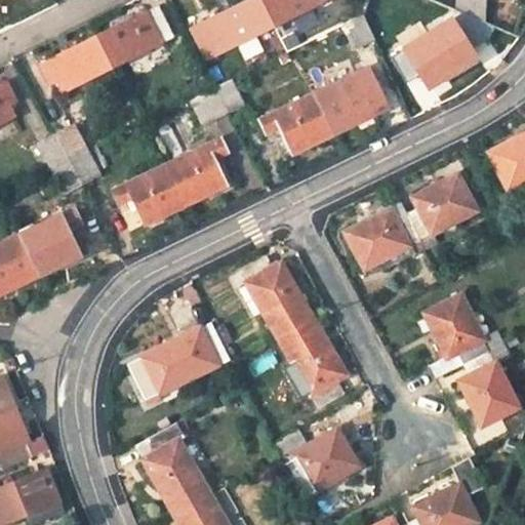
[(208,58),(273,26),(260,0),(247,0),(192,29),(208,58)]
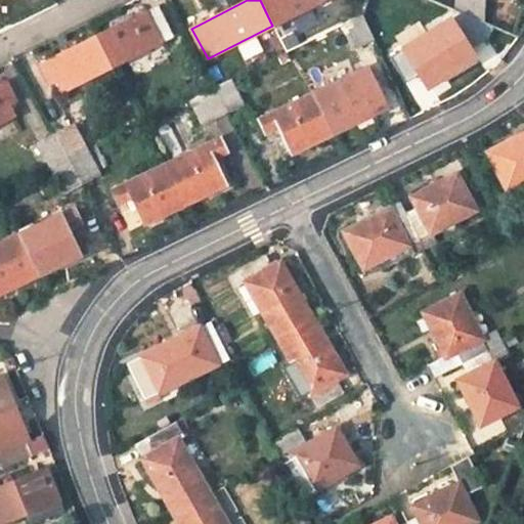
[(260,0),(272,26),(322,0),(260,0)]
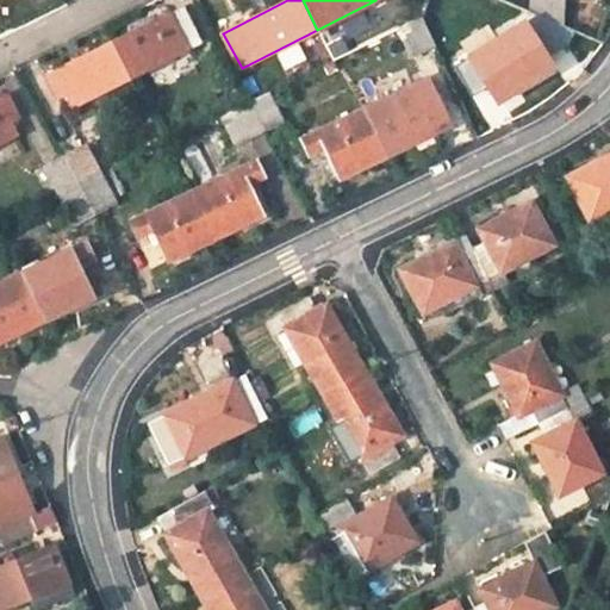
[(530,0),(530,12),(536,14),(566,26),(567,0),(530,0)]
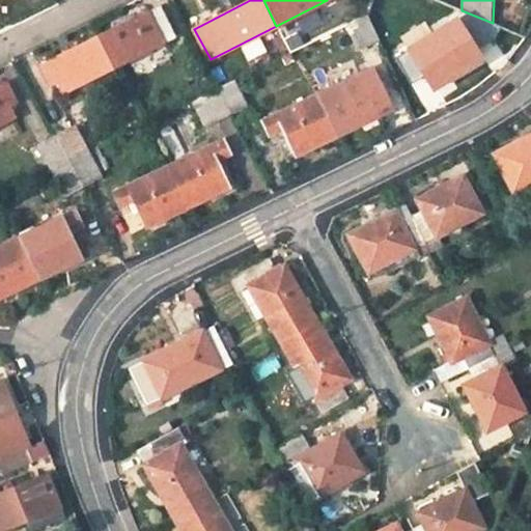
[(157,4),(98,34),(114,65),(172,36),(157,4)]
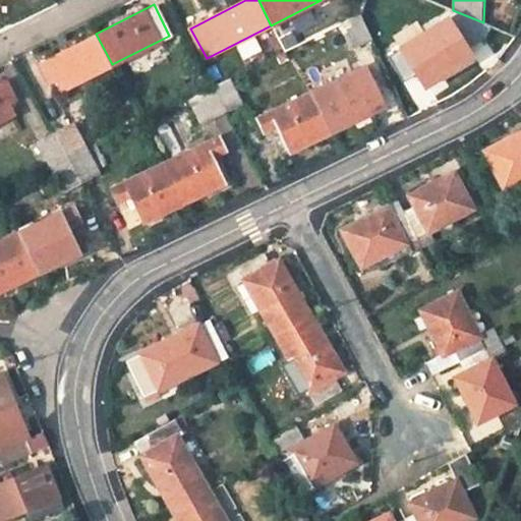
[(406,59),(423,89),(472,58),(467,50),(485,40),(491,26),(483,22),(458,12),(386,57),(393,68),(406,59)]
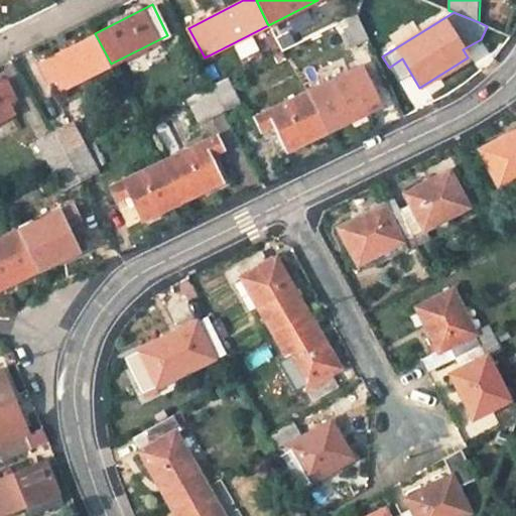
[(351,14),(329,25),(342,51),(364,40),(351,14)]
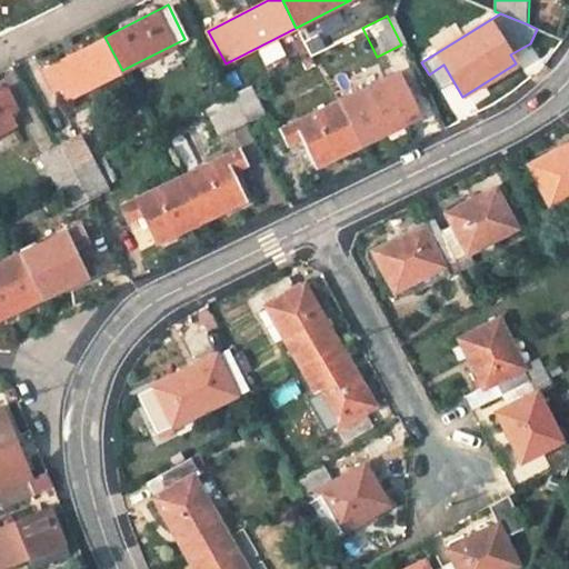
[(62,100),(122,70),(105,37),(39,69),(50,92),(57,89),(62,100)]
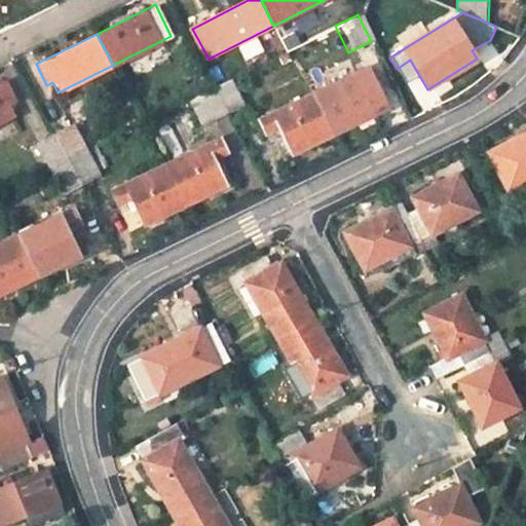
[(369,68),(308,97),(328,137),(387,108),(369,68)]
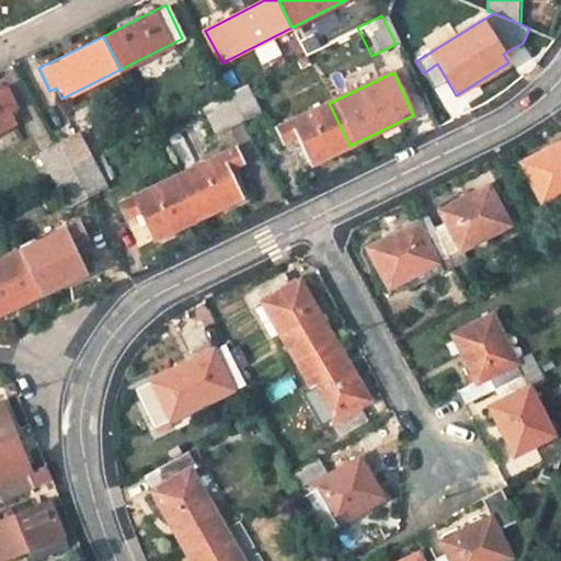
[(264,109),(251,80),(230,91),(244,118),(264,109)]
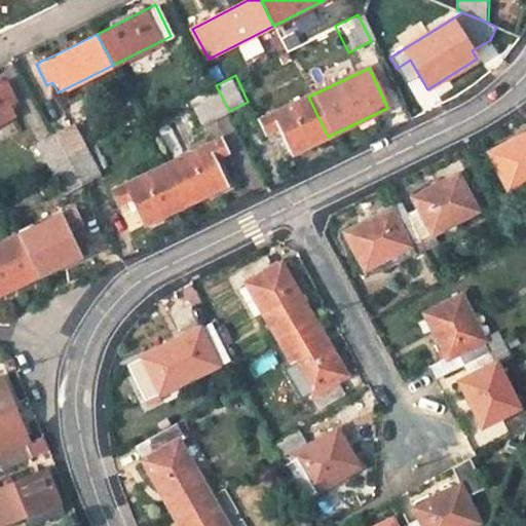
[(5,80),(0,82),(0,120),(12,115),(5,101),(13,97),(5,80)]
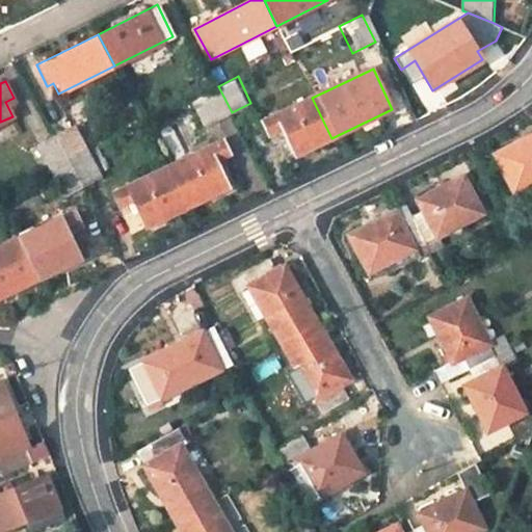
[(218,86),(202,95),(214,121),(232,112),(218,86)]
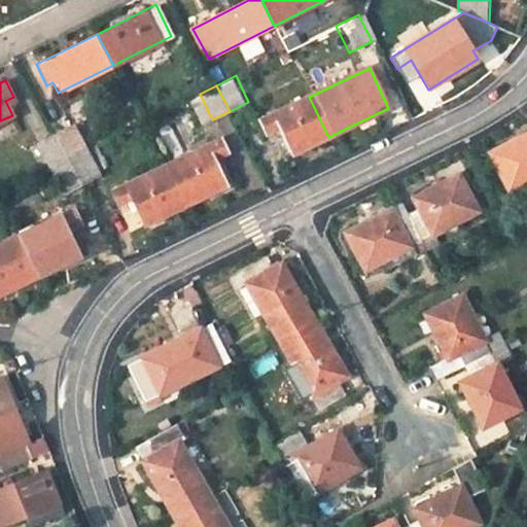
[(264,133),(276,127),(289,155),(328,137),(309,97),(257,120),(264,133)]
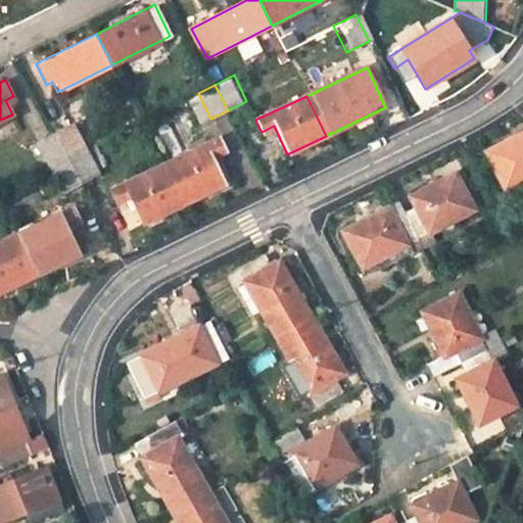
[(72,121),(52,130),(66,157),(86,148),(72,121)]
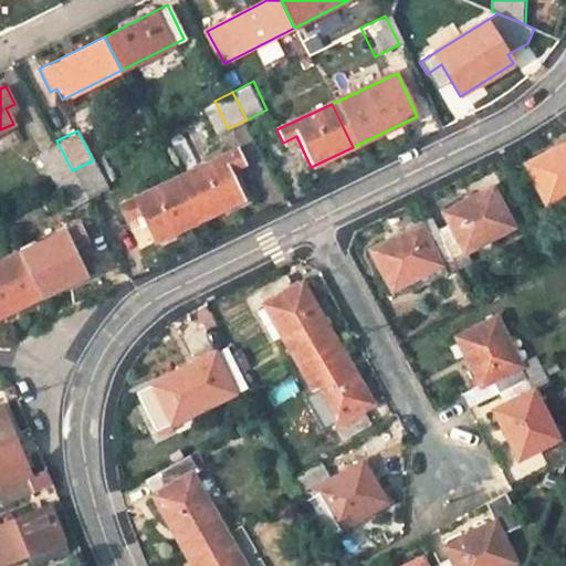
[(72,170),(56,140),(39,150),(54,179),(72,170)]
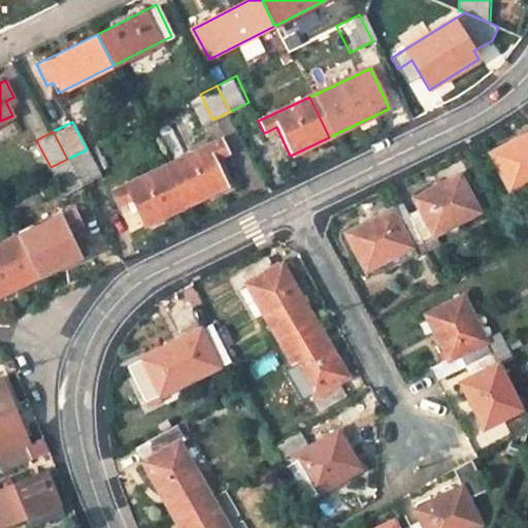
[(527,134),(489,154),(505,189),(524,180),(521,175),(527,171),(527,134)]
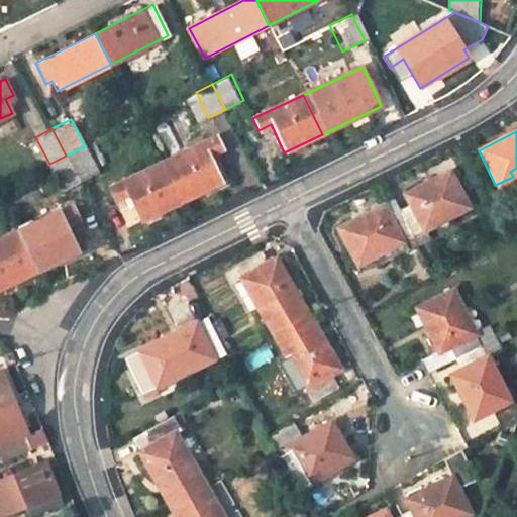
[(208,156),(224,148),(218,136),(162,163),(182,202),(221,183),(208,156)]
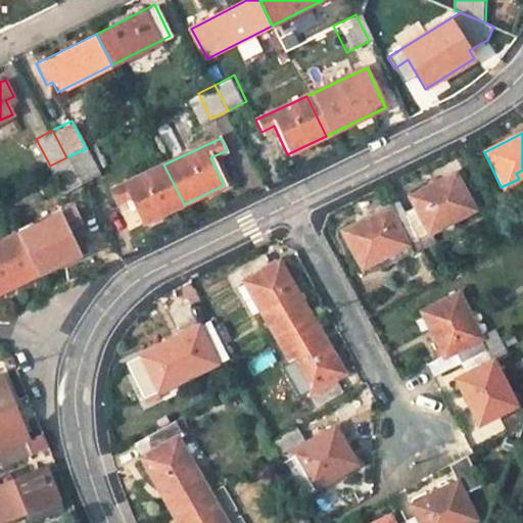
[(98,174),(86,148),(66,157),(80,183),(98,174)]
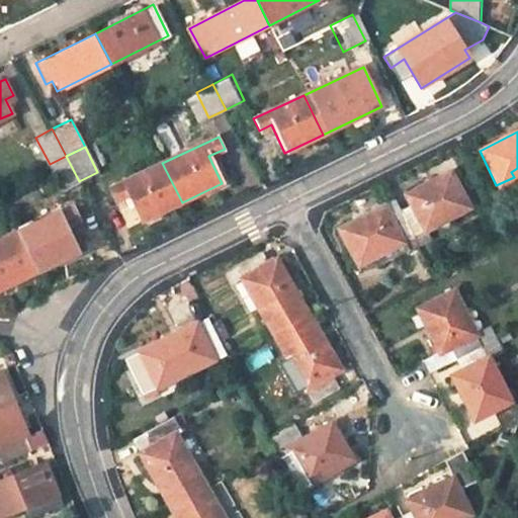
[(66,156),(50,164),(62,189),(79,181),(66,156)]
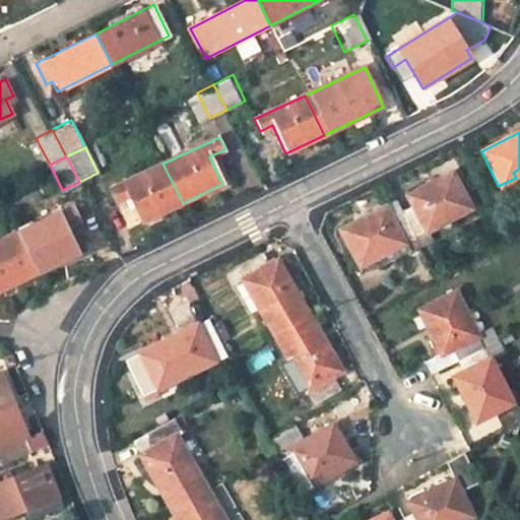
[(163,164),(109,188),(115,200),(128,194),(142,221),(183,203),(163,164)]
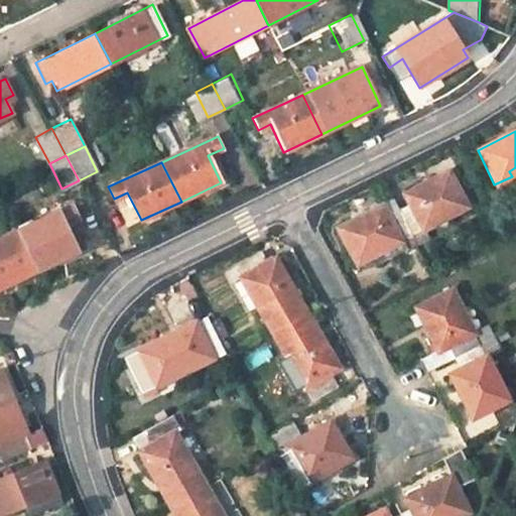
[(407,210),(399,214),(409,236),(418,231),(416,227),(442,215),(445,220),(467,209),(449,172),(401,196),(407,210)]
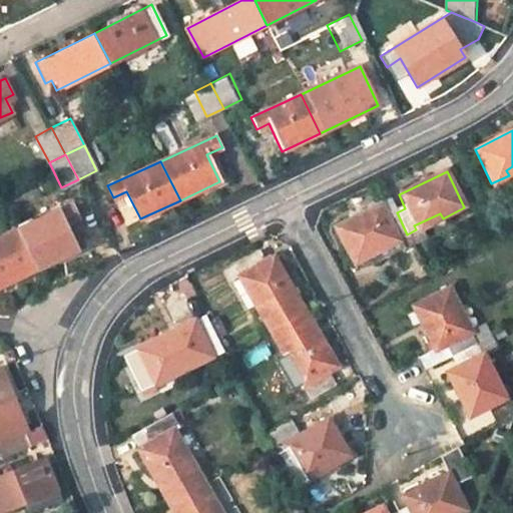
[(352,217),(380,203),(377,198),(349,212),(352,217)]
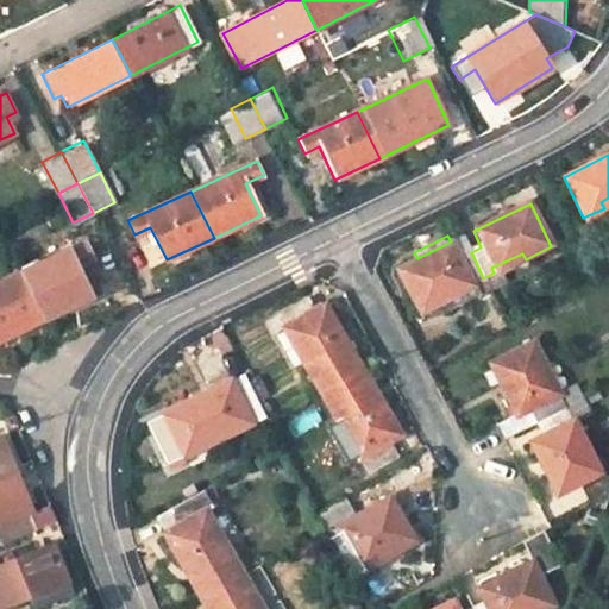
[(87,239),(17,272),(41,320),(94,294),(79,261),(94,255),(87,239)]
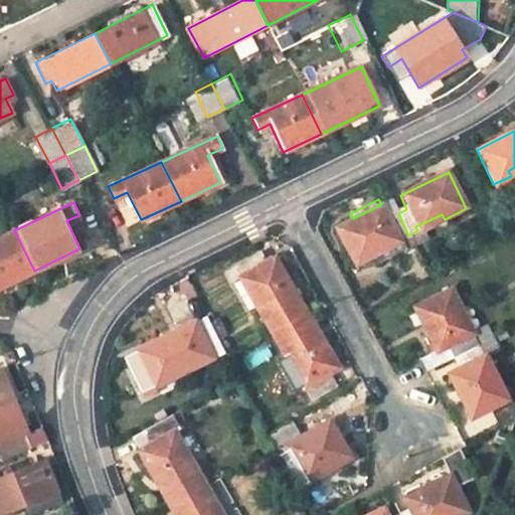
[(353,218),(336,226),(353,262),(372,252),(370,248),(395,236),(397,240),(408,235),(398,213),(387,217),(381,204),(353,218)]
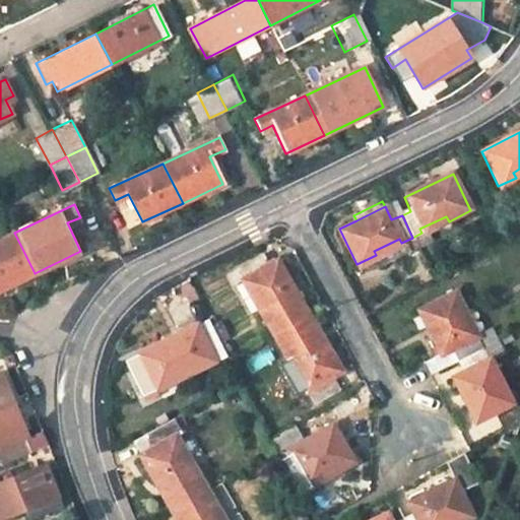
[(0,289),(35,273),(14,233),(0,240),(0,289)]
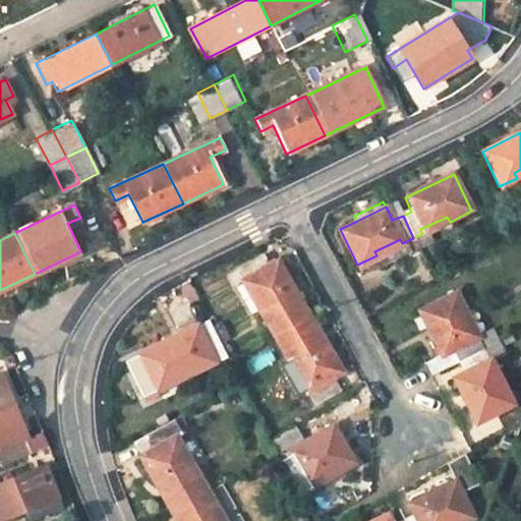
[(276,264),(270,251),(242,267),(252,284),(257,282),(274,313),(269,315),(279,335),(315,316),(286,259),(276,264)]
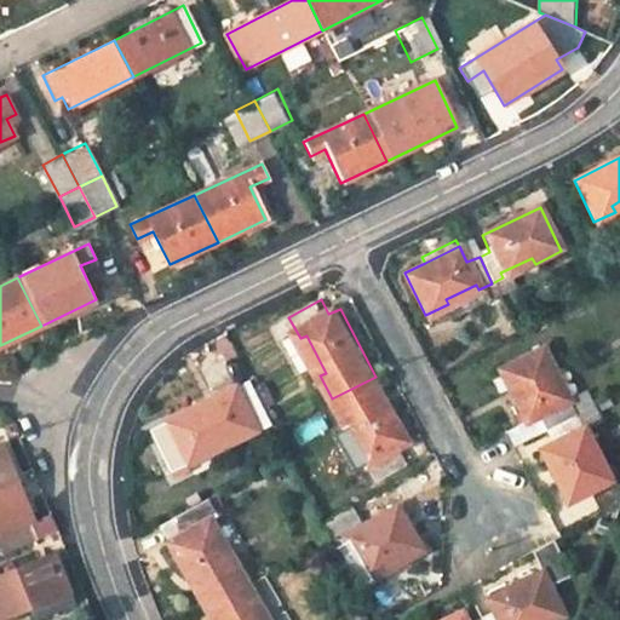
[(556,369),(544,346),(499,369),(523,420),(535,414),(543,430),(590,407),(583,390),(564,401),(551,372),(556,369)]
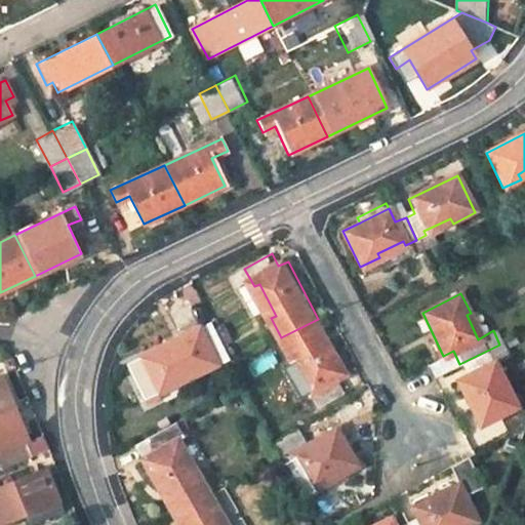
[(293,362),(299,359),(317,392),(312,395),(319,408),(347,393),(340,380),(348,376),(318,319),(281,337),(293,362)]
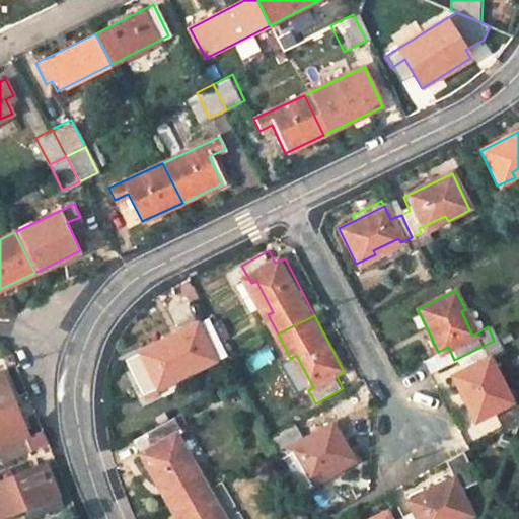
[(207,317),(123,361),(141,396),(156,388),(154,384),(183,369),(186,372),(225,353),(207,317)]
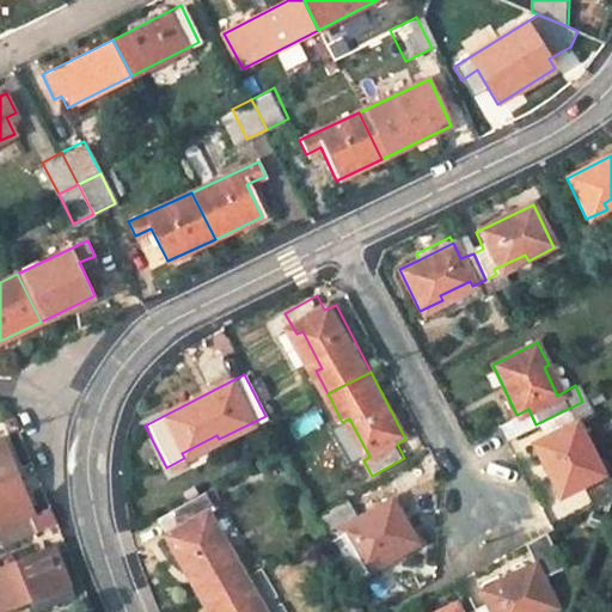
[(532,442),(557,495),(601,472),(589,450),(585,452),(571,423),(588,415),(582,402),(536,424),(543,439),(532,442)]
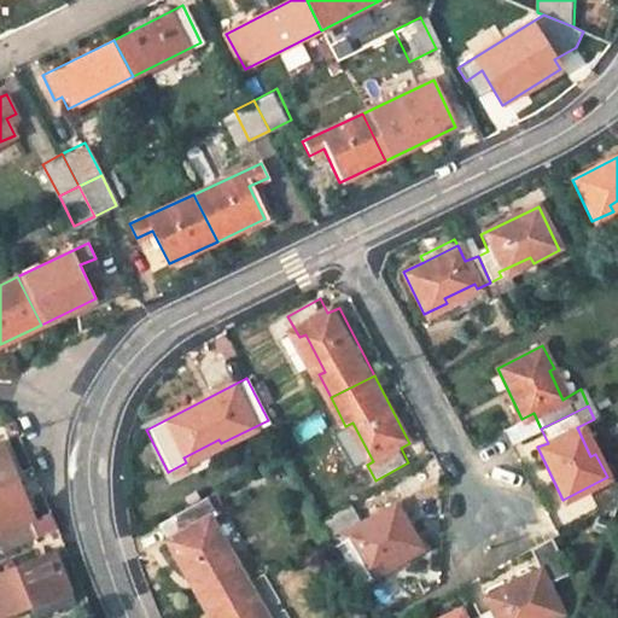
[(0,442),(0,538),(5,551),(56,530),(50,513),(34,519),(1,442),(0,442)]
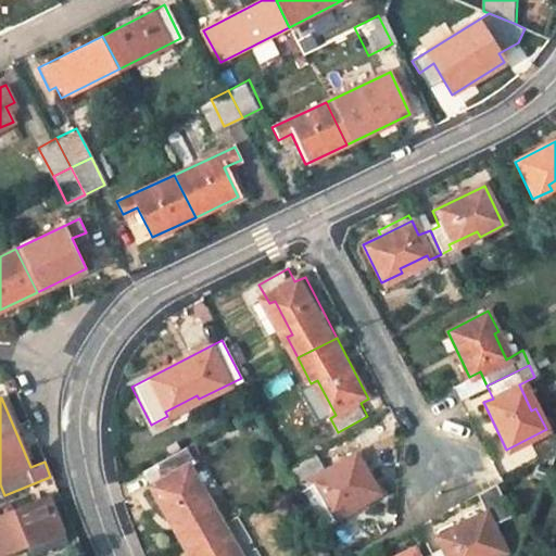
[(174,452),(141,470),(184,545),(222,522),(207,498),(202,502),(174,452)]
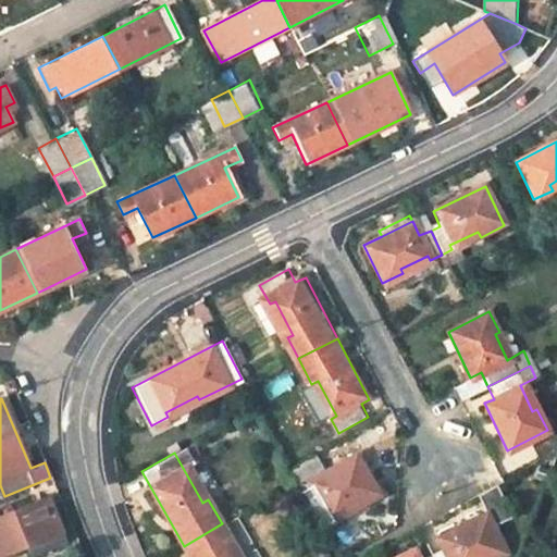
[(318,455),(291,469),(295,479),(307,473),(326,511),(351,499),(354,504),(376,492),(356,453),(325,469),(318,455)]
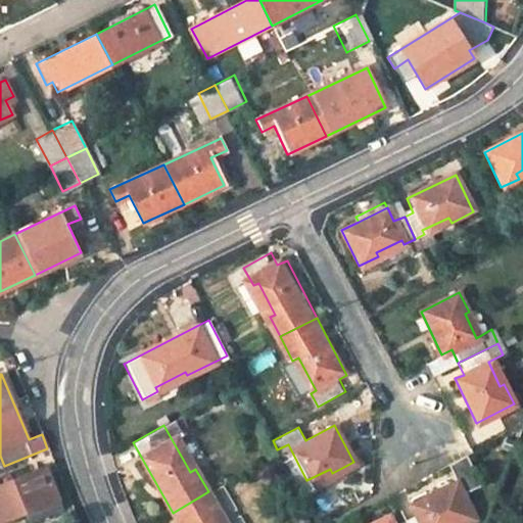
[(0,522),(2,522),(58,500),(45,465),(0,483),(0,522)]
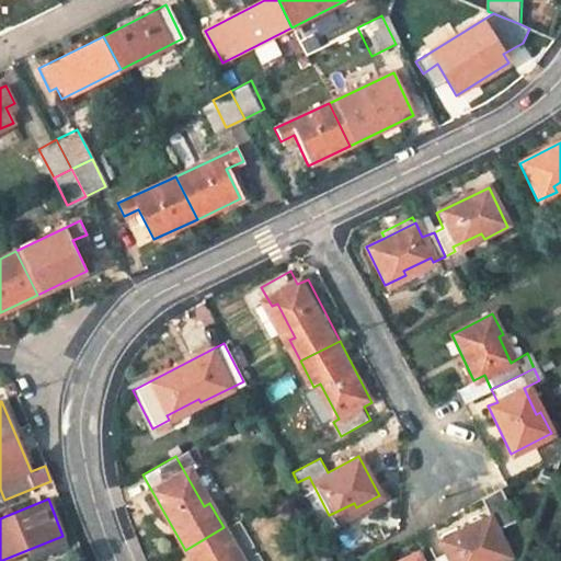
[(447,551),(434,558),(435,560),(496,560),(510,554),(490,516),(443,542),(447,551)]
